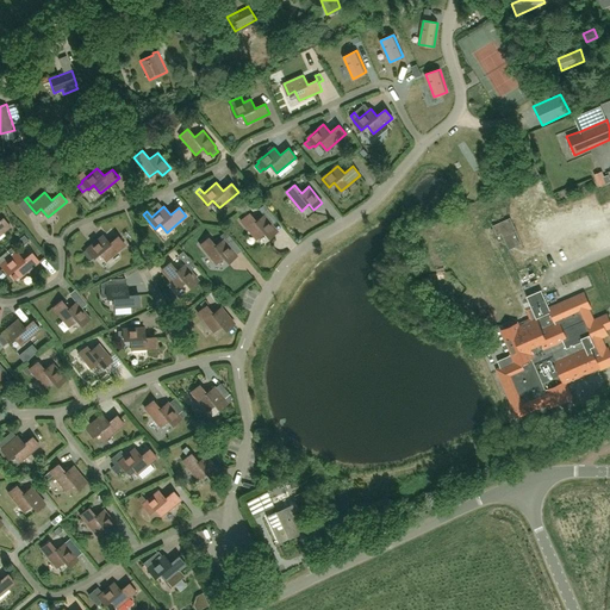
[(255,222),(249,213),(240,221),(256,240),(265,232),(268,238),(277,231),(263,215),(255,222)]
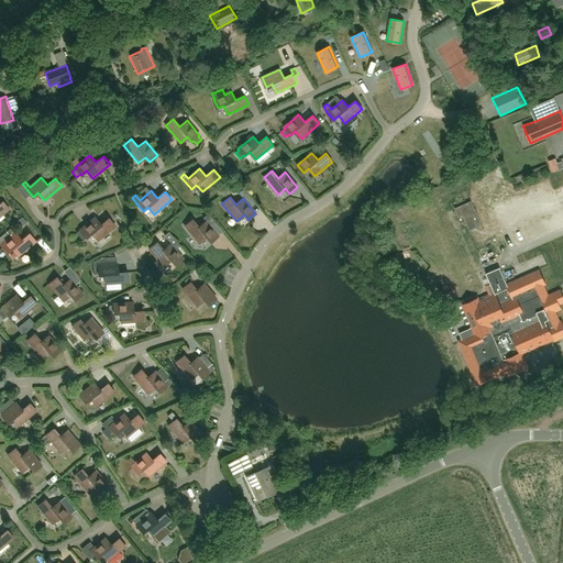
[(0,216),(9,209),(2,201),(0,202),(0,216)]
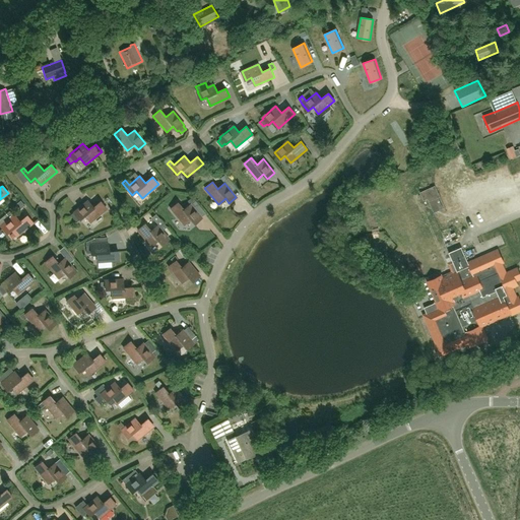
[(435,186),(419,192),(424,200),(428,198),(434,212),(443,208),(438,198),(440,197),(435,186)]
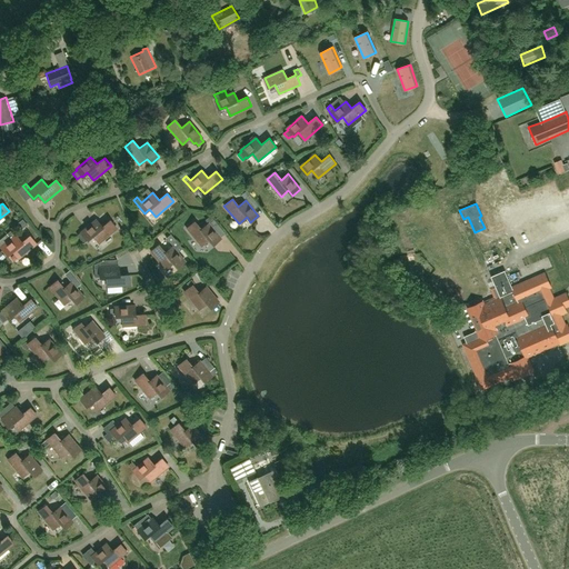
[(395,227),(405,223),(402,216),(393,219),(395,227)]
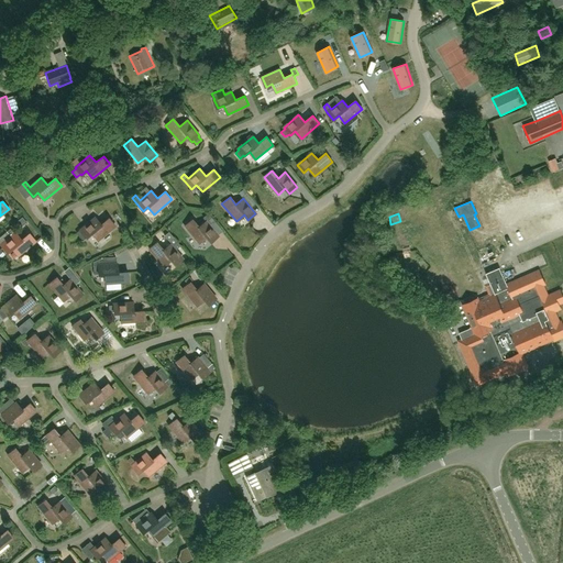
[(101,224),(95,217),(80,230),(86,238),(91,233),(98,241),(116,225),(109,218),(101,224)]
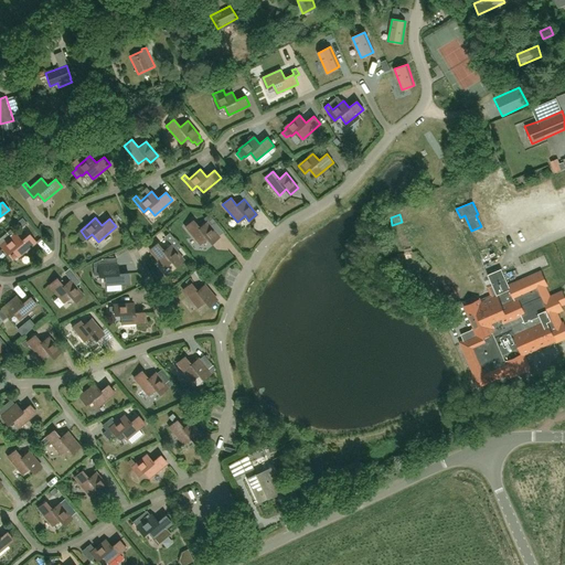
[(200,227),(193,220),(185,226),(200,244),(208,238),(211,243),(220,236),(210,225),(215,221),(212,217),(206,222),(200,227)]
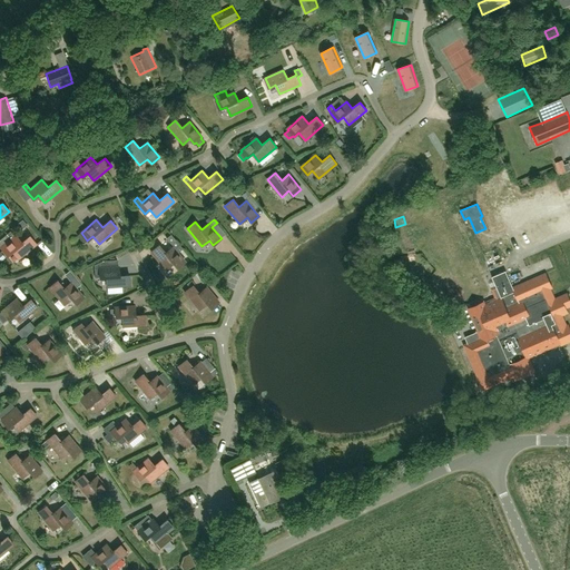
[(11,238),(0,248),(7,256),(12,252),(18,259),(36,244),(29,236),(21,243),(16,235),(16,236),(11,231),(8,234),(11,238)]
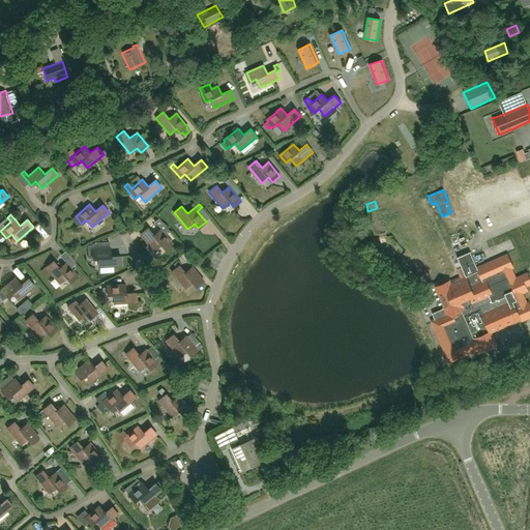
[(170,231),(165,226),(153,235),(147,228),(140,234),(154,251),(160,244),(165,249),(172,243),(165,235),(170,231)]
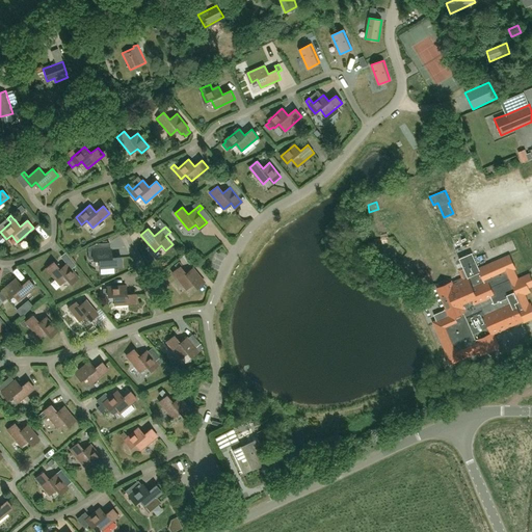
[(92,256),(92,260),(100,259),(100,268),(122,266),(121,258),(111,258),(111,248),(98,249),(98,243),(97,243),(87,247),(88,257),(92,256)]
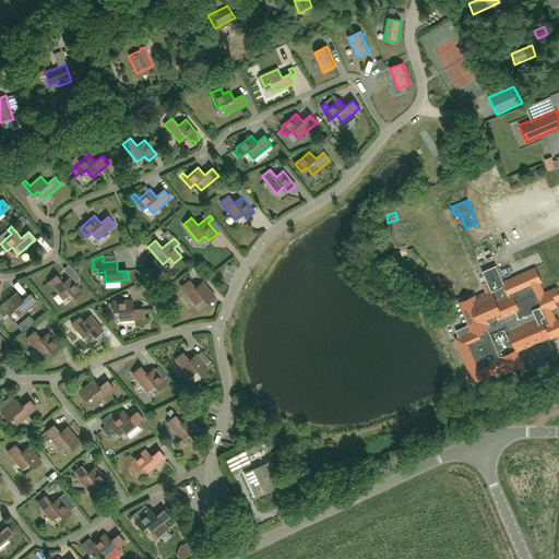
[(524,364),(518,351),(549,336),(550,339),(558,334),(558,321),(558,319),(556,320),(550,309),(557,306),(557,305),(556,301),(558,299),(558,293),(557,287),(544,294),(539,283),(542,282),(536,268),(503,282),(496,265),(483,272),(486,281),(482,283),(485,292),(480,294),(482,297),(462,306),(470,324),(456,331),(459,337),(456,339),(475,381),(504,368),(507,372),(524,364)]
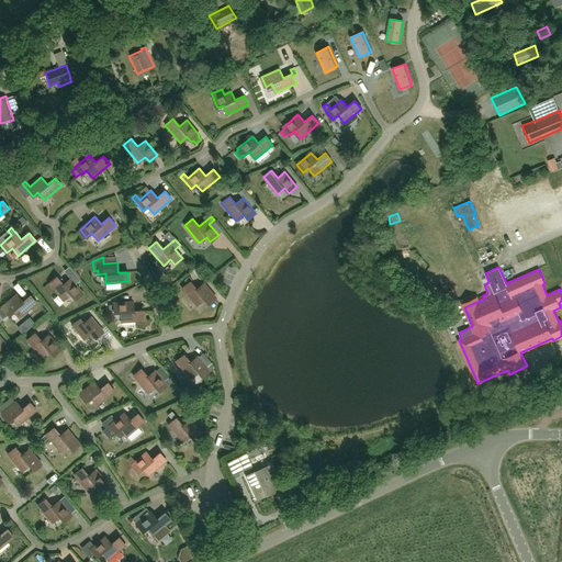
[(187,283),(182,288),(197,305),(204,300),(208,304),(215,298),(203,283),(195,289),(190,281),(192,280),(189,276),(183,280),(187,283)]
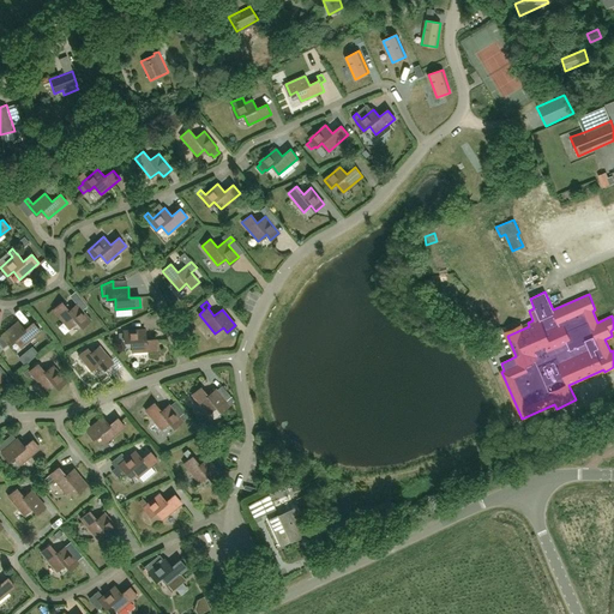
[(68,311),(61,302),(53,309),(68,329),(77,321),(82,327),(90,320),(77,304),(68,311)]
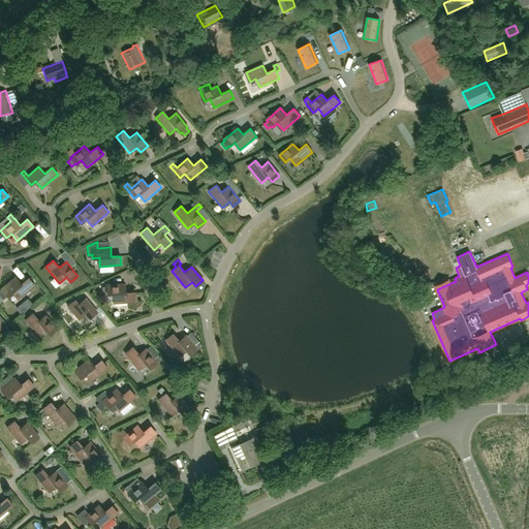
[(21,284),(16,277),(1,289),(7,297),(12,292),(18,299),(34,285),(28,278),(21,284)]
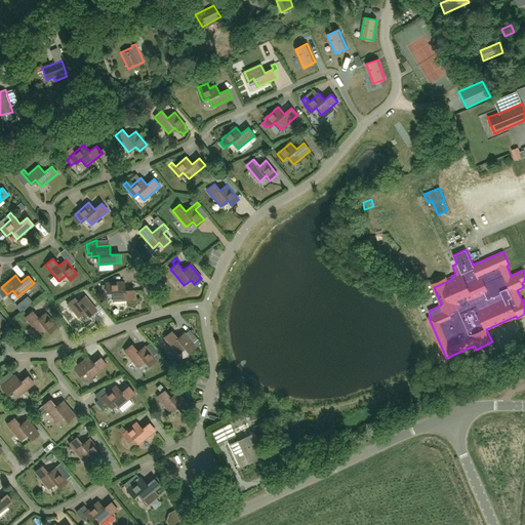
[(106,284),(102,285),(102,291),(106,290),(106,292),(112,292),(113,300),(134,299),(133,290),(124,290),(124,282),(106,283),(106,284)]
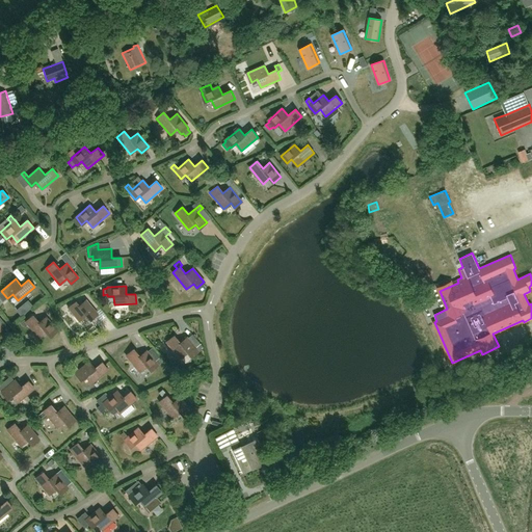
[(75,301),(68,308),(79,321),(86,316),(90,320),(98,314),(85,300),(79,306),(75,301)]
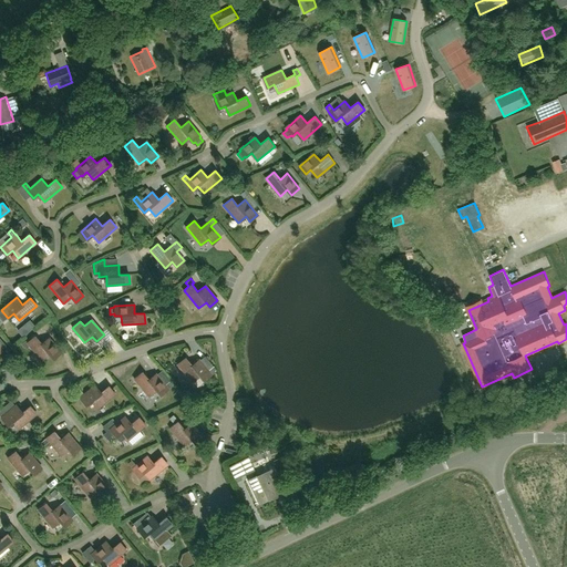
[(34,336),(27,342),(26,340),(21,343),(26,349),(29,346),(42,360),(49,354),(53,359),(61,352),(49,338),(41,343),(34,336)]
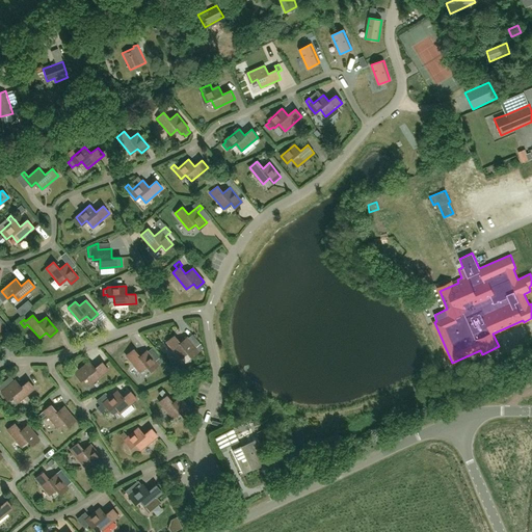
[(174,336),(166,342),(180,358),(187,352),(191,357),(198,351),(203,347),(200,344),(195,348),(186,338),(180,343),(174,336)]
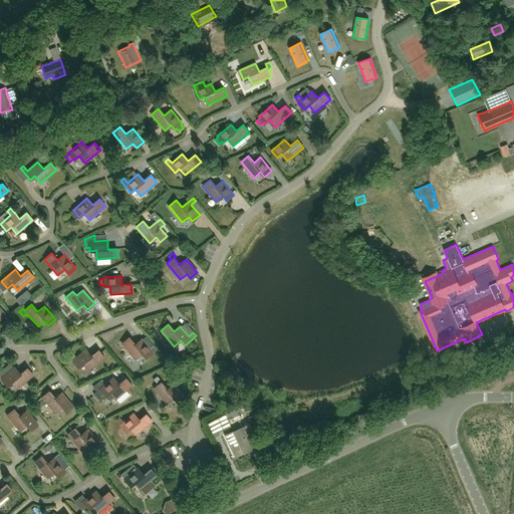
[(129,337),(121,343),(135,359),(142,353),(146,358),(153,352),(157,348),(155,345),(150,349),(142,338),(135,344),(129,337)]
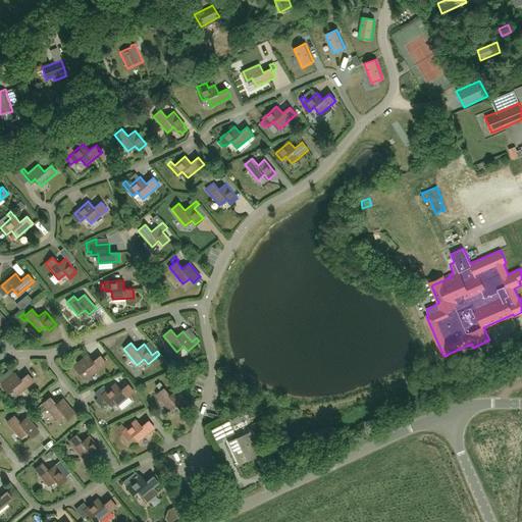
[(93,361),(88,355),(73,366),(80,373),(84,369),(90,376),(106,363),(100,356),(93,361)]
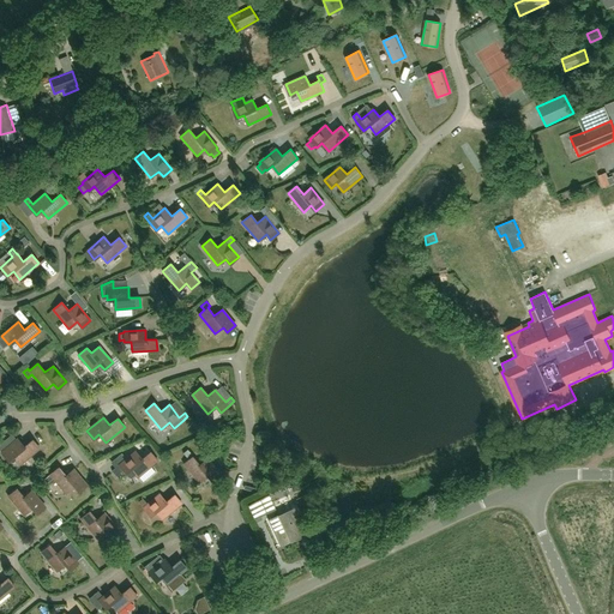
[(0,444),(0,450),(1,452),(8,461),(13,456),(20,464),(40,449),(32,440),(24,446),(17,439),(5,449),(0,444)]
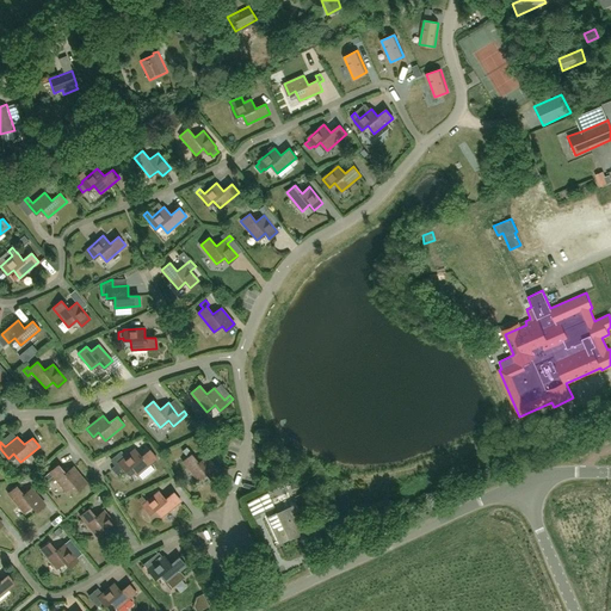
[(141,457),(135,449),(115,466),(119,470),(123,468),(125,471),(131,467),(137,475),(156,458),(149,450),(141,457)]
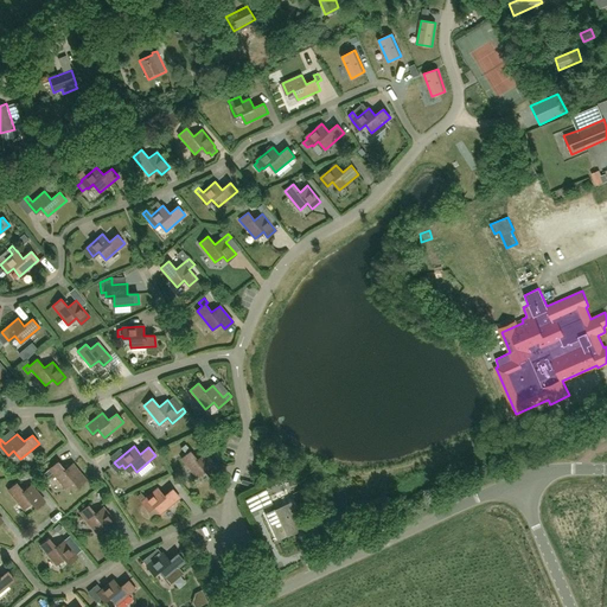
[(197,460),(190,452),(181,459),(197,477),(205,471),(210,475),(218,468),(204,453),(197,460)]
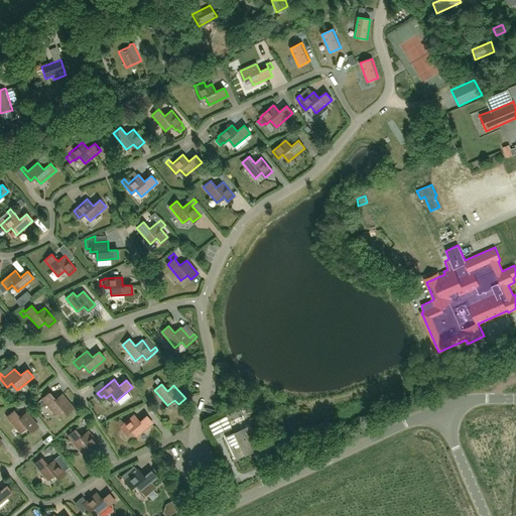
[(49,393),(41,399),(55,414),(61,409),(66,414),(73,408),(61,394),(54,400),(49,393)]
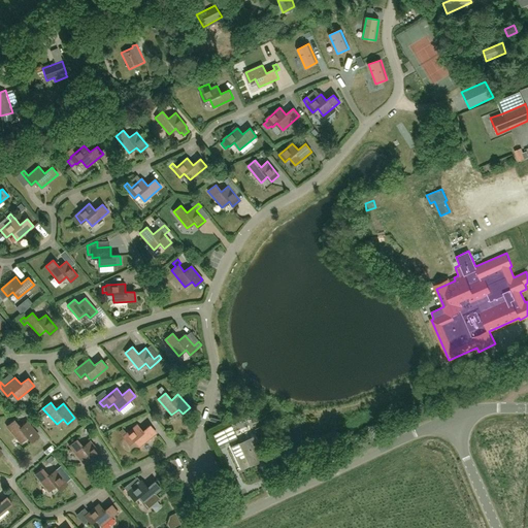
[(21,427),(14,420),(7,426),(11,432),(21,442),(23,440),(28,437),(31,441),(39,435),(27,422),(21,427)]
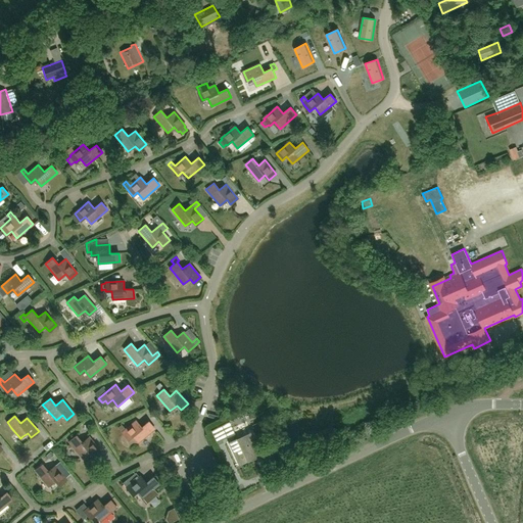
[(136,421),(126,429),(122,425),(117,427),(128,439),(133,435),(138,442),(154,429),(148,421),(141,427),(136,421)]
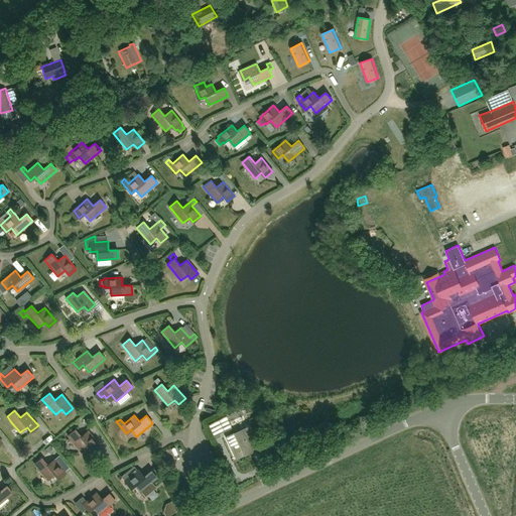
[(224,431),(232,428),(226,416),(219,419),(224,431)]
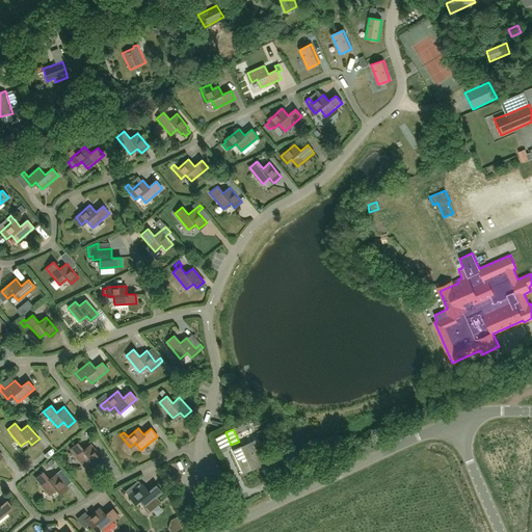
[(83,450),(77,443),(70,449),(83,466),(90,460),(95,464),(102,458),(90,445),(83,450)]
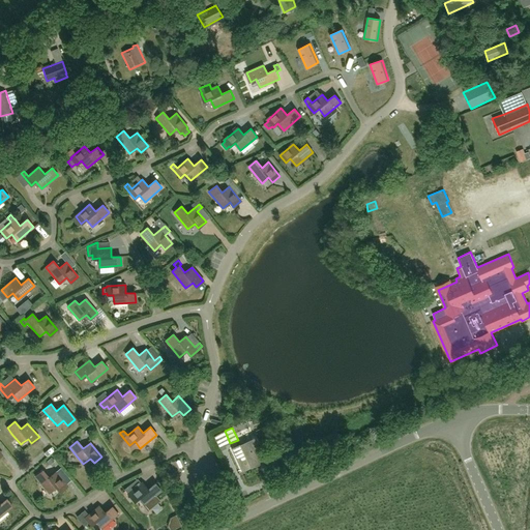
[(241,445),(231,449),(242,472),(265,461),(256,441),(242,447),(241,445)]
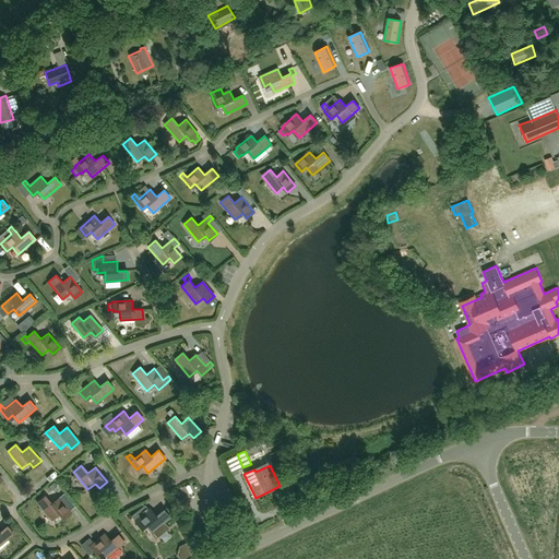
[(51,503),(45,496),(37,502),(51,520),(59,514),(63,519),(71,512),(59,498),(51,503)]
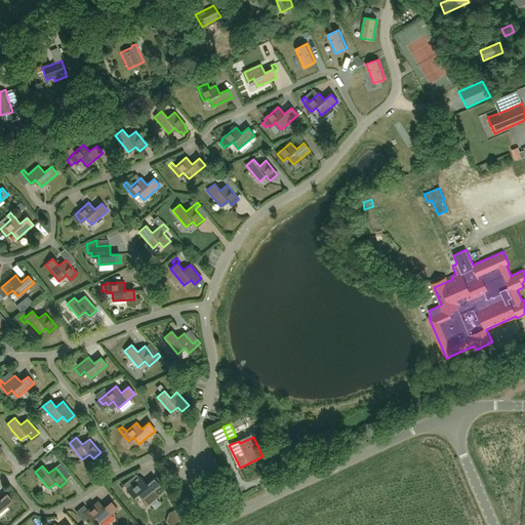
[(126,482),(123,485),(127,489),(132,497),(137,493),(144,499),(160,486),(154,479),(147,485),(140,478),(130,487),(126,482)]
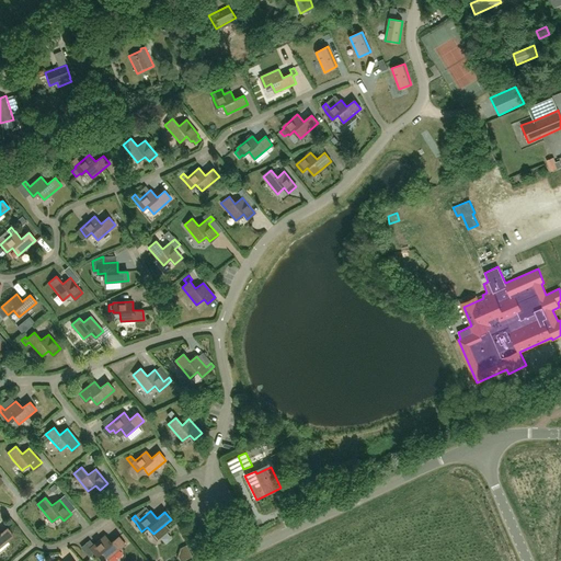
[(0,546),(13,536),(7,528),(0,534),(0,546)]
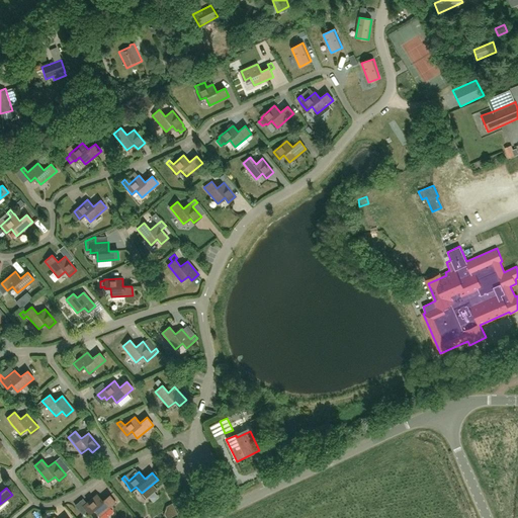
[(83,499),(79,501),(83,506),(89,513),(93,509),(99,516),(115,503),(109,496),(102,501),(96,495),(86,503),(83,499)]
